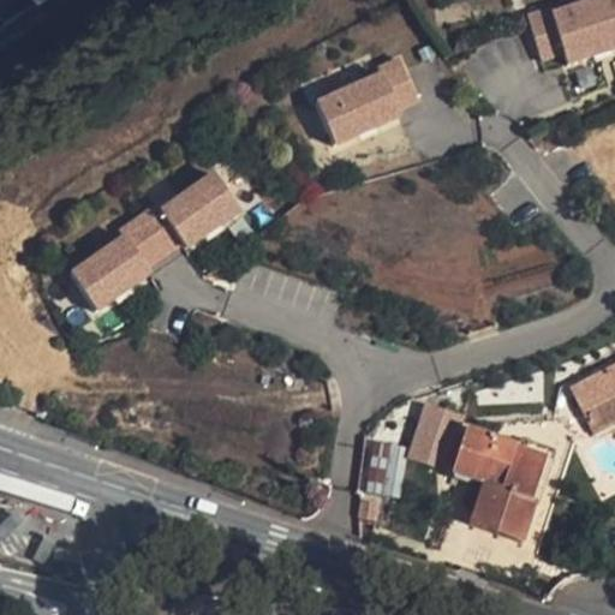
[(614,0),(573,0),(527,11),(541,67),(614,51),(614,0)]
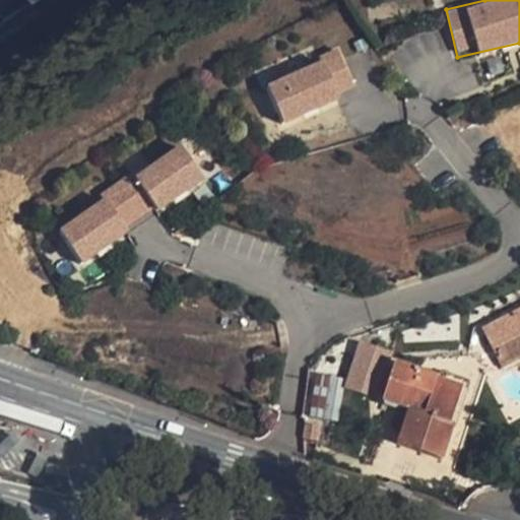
[(264,81),(282,122),(356,89),(339,49),(264,81)]
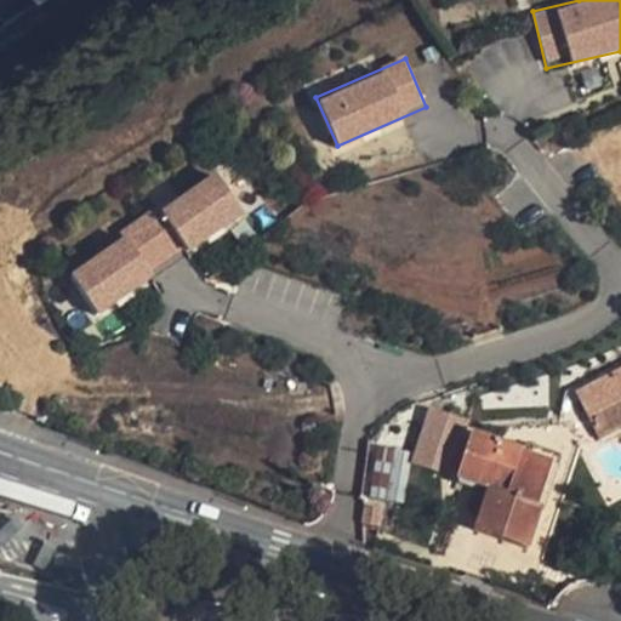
[(191,251),(246,214),(216,170),(160,208),(191,251)]
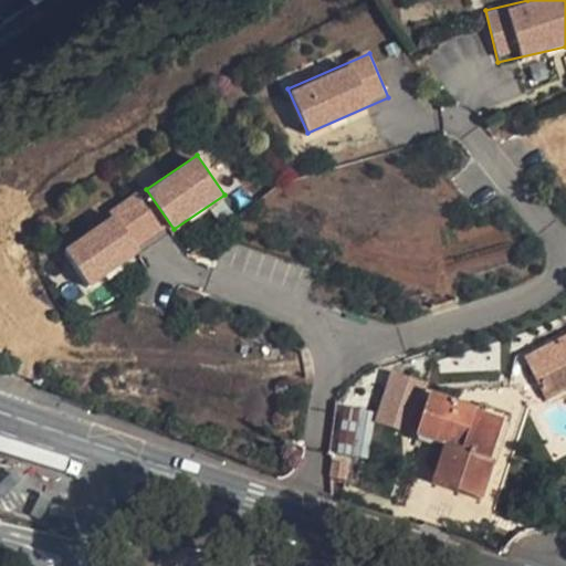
[(140,194),(62,244),(87,284),(167,233),(140,194)]
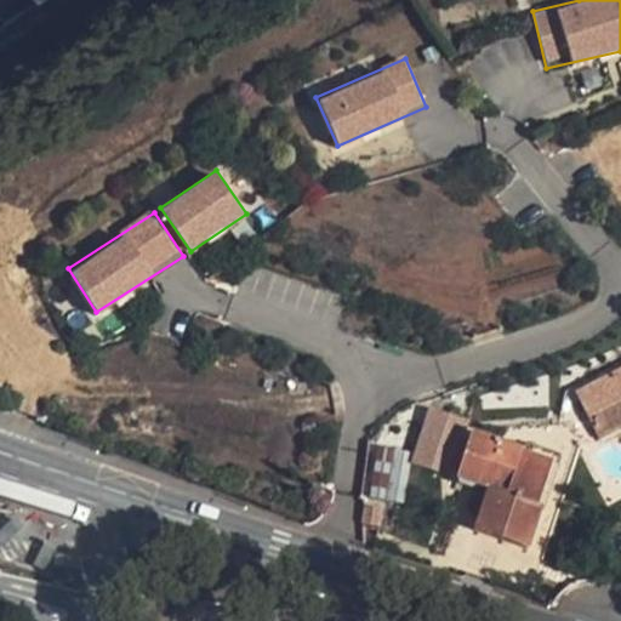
[(620,404),(590,420),(599,440),(620,429),(620,404)]
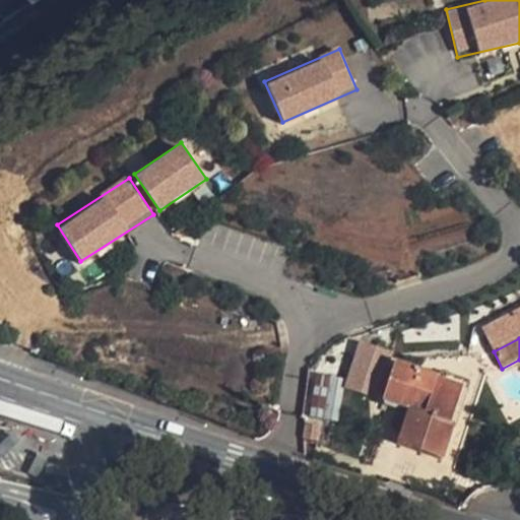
[(334,418),(337,375),(309,373),(306,416),(334,418)]
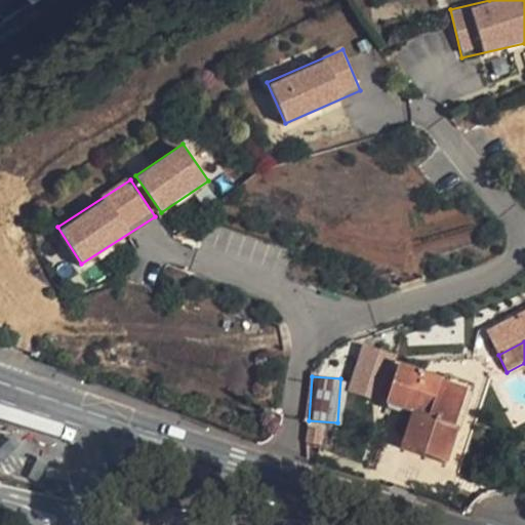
[(447,462),(466,399),(412,380),(398,376),(388,409),(400,413),(414,418),(405,448),(447,462)]
